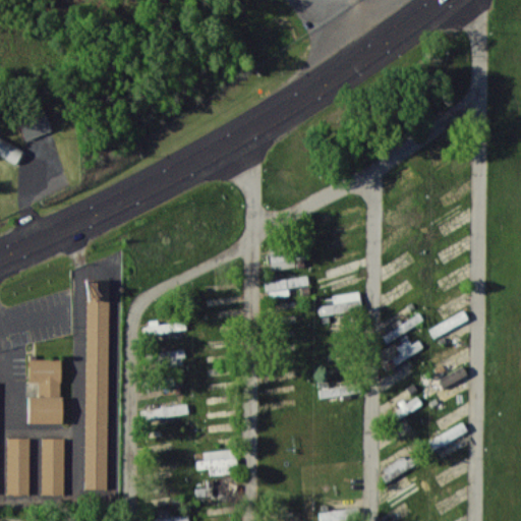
[(16,117),(25,140),(52,129),(44,107),(16,117)]
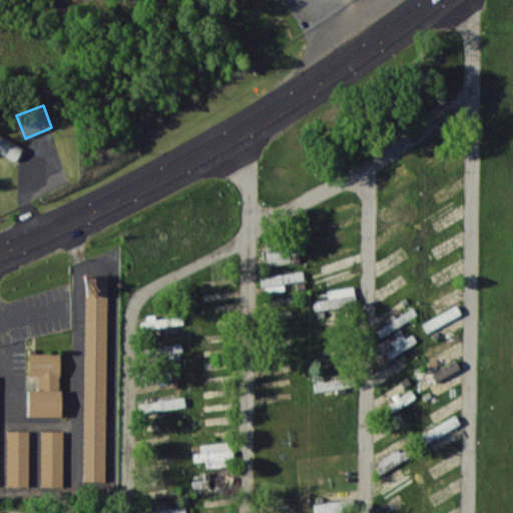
[(22,145),(0,134),(0,152),(16,159),(22,145)]
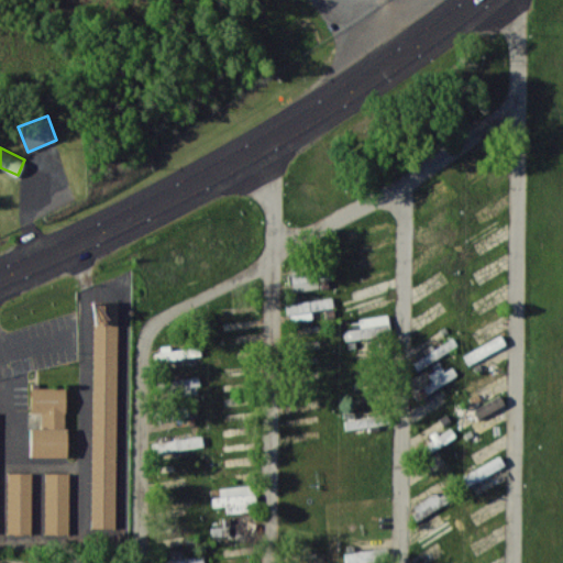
[(333,308),(332,298),(287,302),(288,320),(312,318),(312,310),(333,308)]
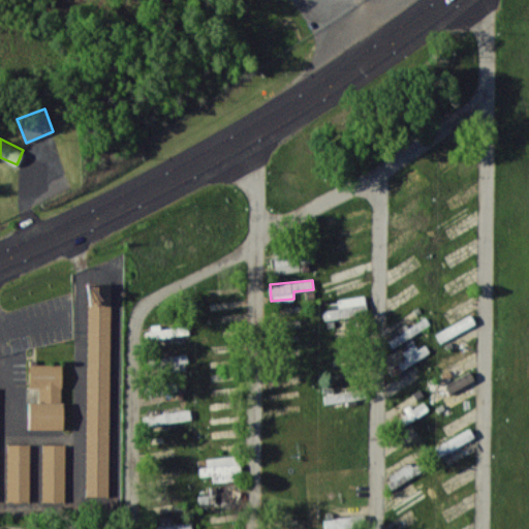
[(111,283),(88,282),(86,496),(109,496),(111,283)]
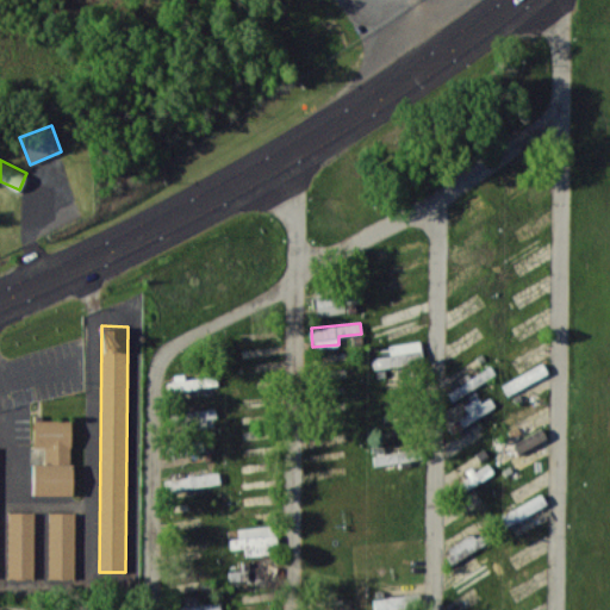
[(373,358),(375,369),(424,361),(421,341),(380,347),(381,356),(373,358)]
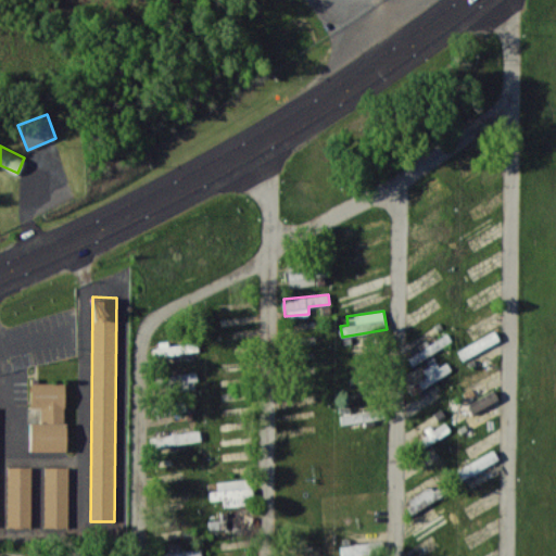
[(458,351),(464,361),(500,340),(494,330),(458,351)]
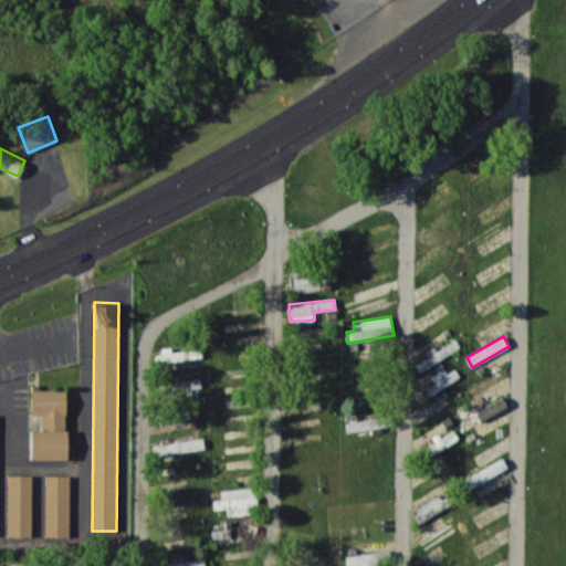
[(415,364),(420,371),(461,348),(457,341),(415,364)]
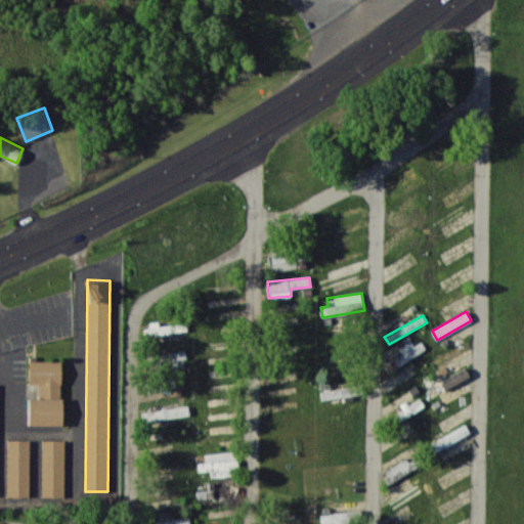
[(187,333),(186,322),(159,325),(159,321),(145,322),(147,337),(187,333)]
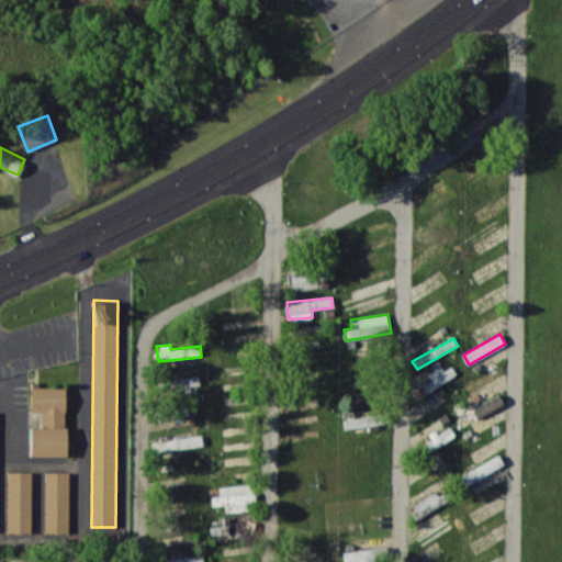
[(414,391),(418,398),(457,374),(451,366),(445,371),(440,364),(427,373),(431,380),(414,391)]
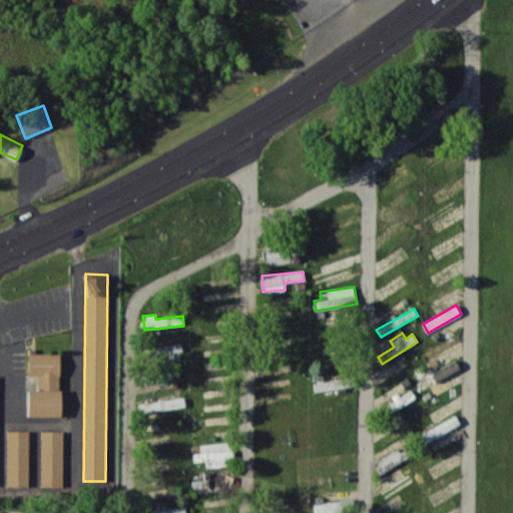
[(182,350),(181,342),(152,348),(155,364),(180,360),(179,351),(182,350)]
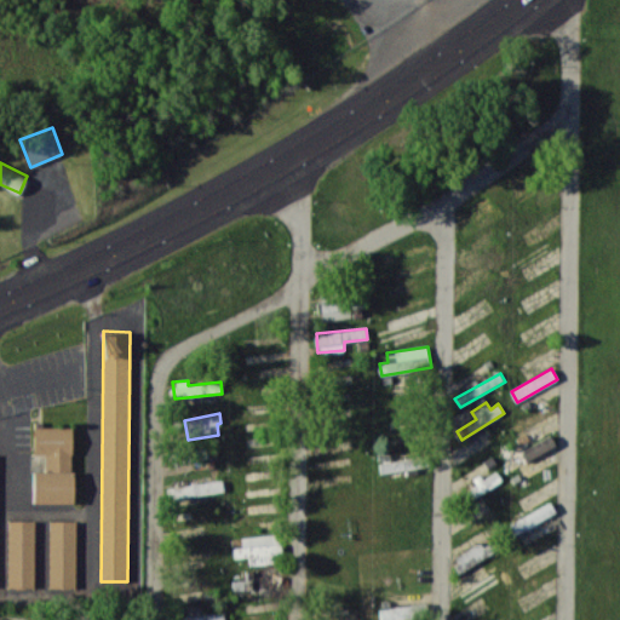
[(34,454),(46,454),(46,471),(34,471),(34,503),(73,503),(74,426),(34,426),(34,454)]
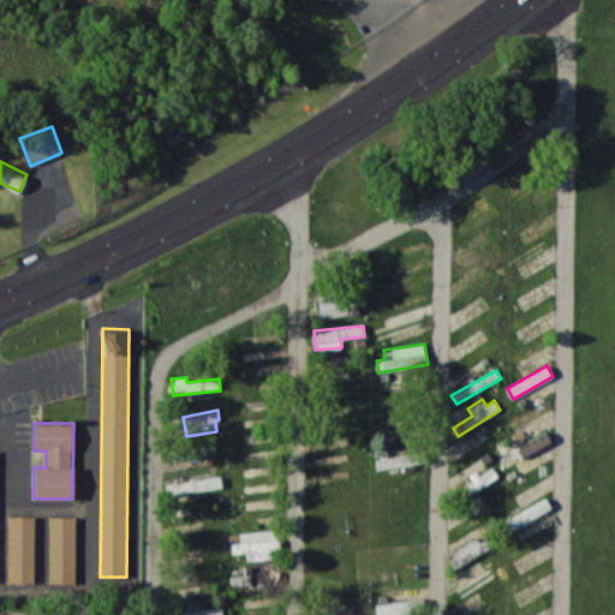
[(550,445),(547,434),(518,445),(521,454),(550,445)]
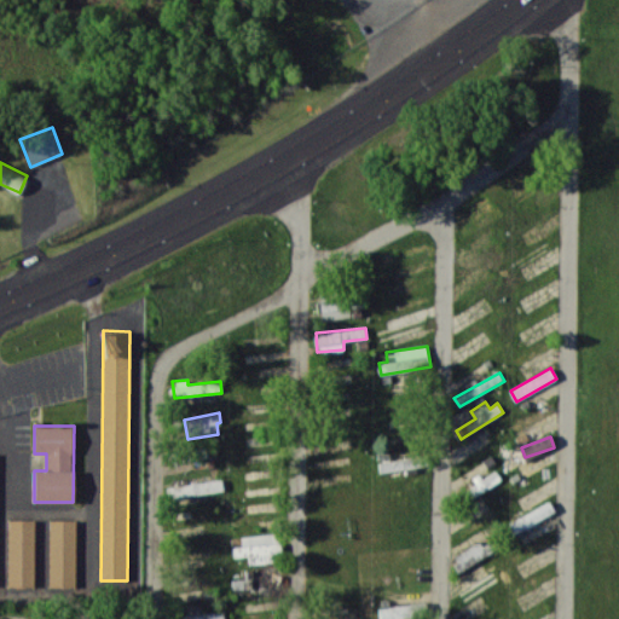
[(381,473),(417,466),(415,456),(380,463),(381,473)]
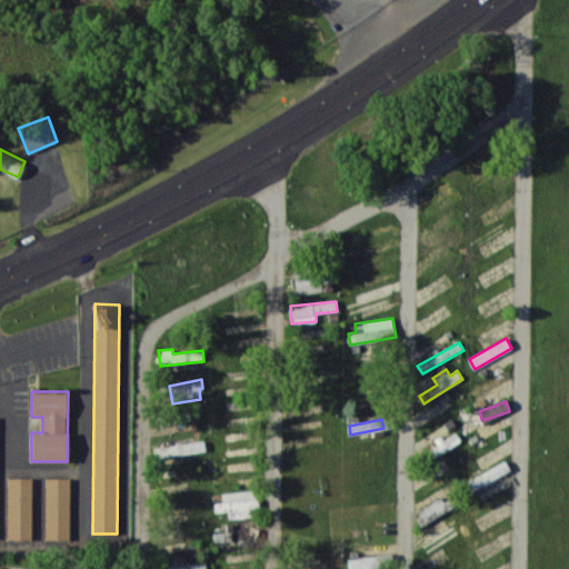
[(427,451),(431,459),(461,440),(456,432),(427,451)]
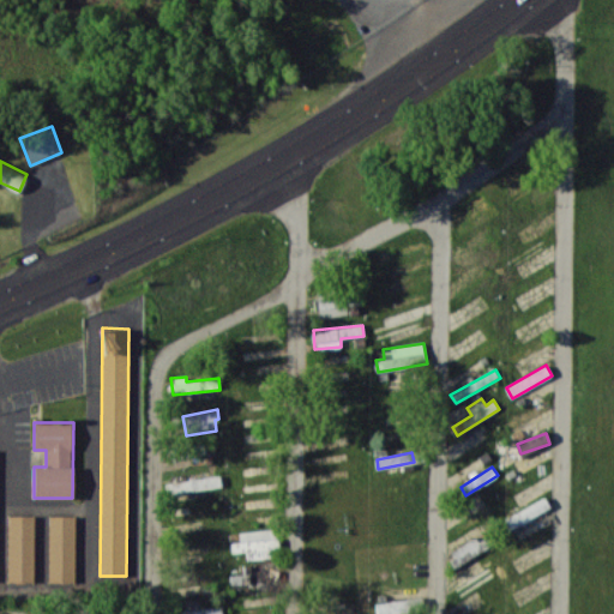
[(167,481),(168,493),(222,488),(222,476),(167,481)]
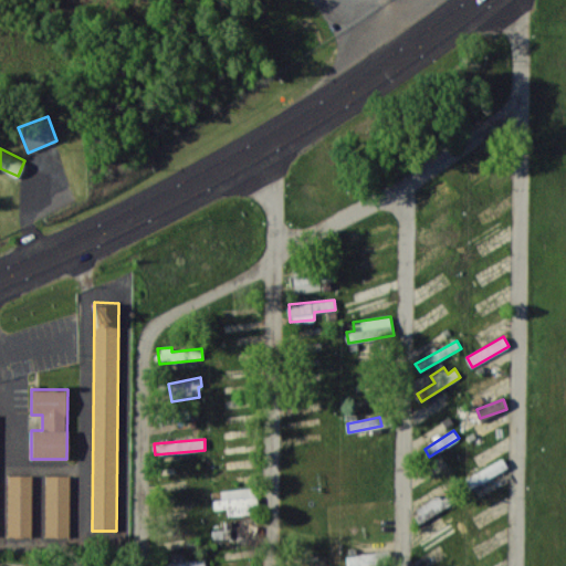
[(509,468),(503,458),(465,479),(470,488),(509,468)]
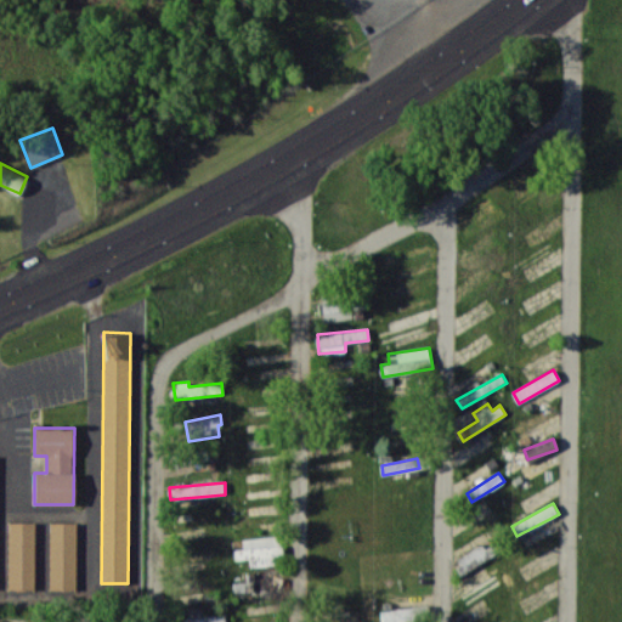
[(35,522),(9,521),(9,589),(35,589),(35,522)]
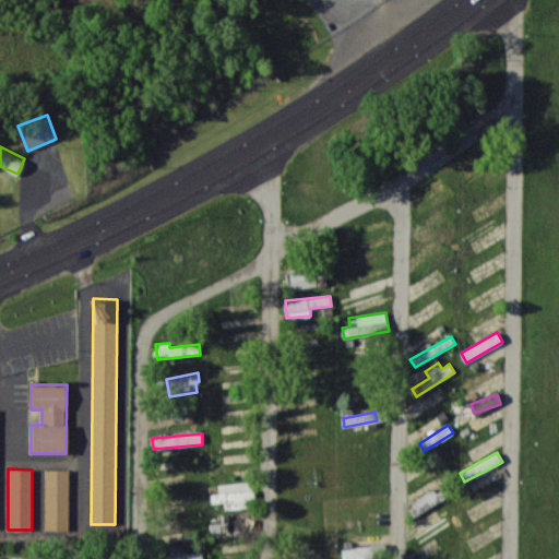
[(45,530),(69,530),(69,470),(46,470),(45,530)]
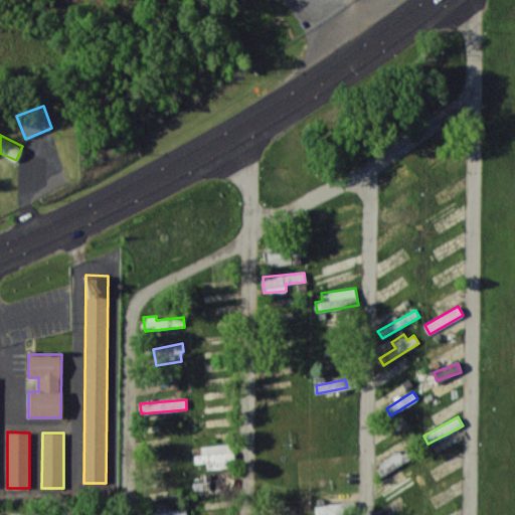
[(405,448),(377,465),(383,475),(411,458),(405,448)]
